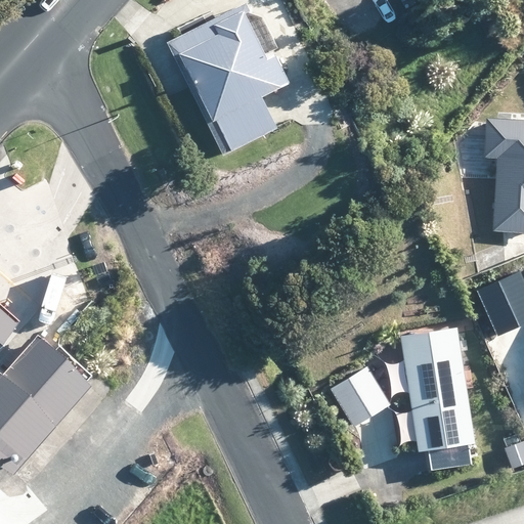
[(279,77),(270,59),(269,55),(260,60),(238,16),(245,12),(241,5),(162,43),(184,89),(216,157),(272,130),(256,97),(282,84),(279,77)]
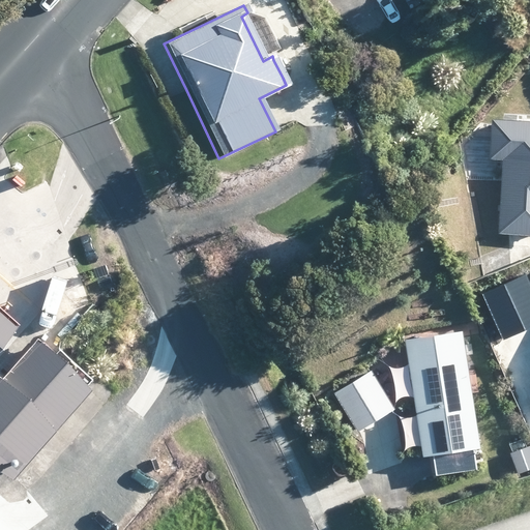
[(0,355),(30,321),(0,294),(0,355)]
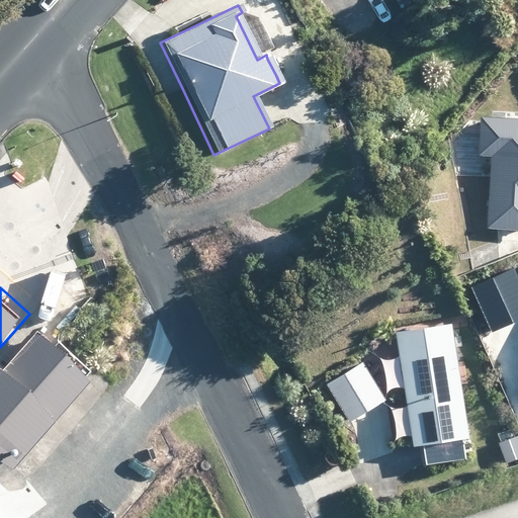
[(453,322),(397,332),(416,446),(425,445),(428,465),(467,458),(463,439),(473,437),(453,322)]
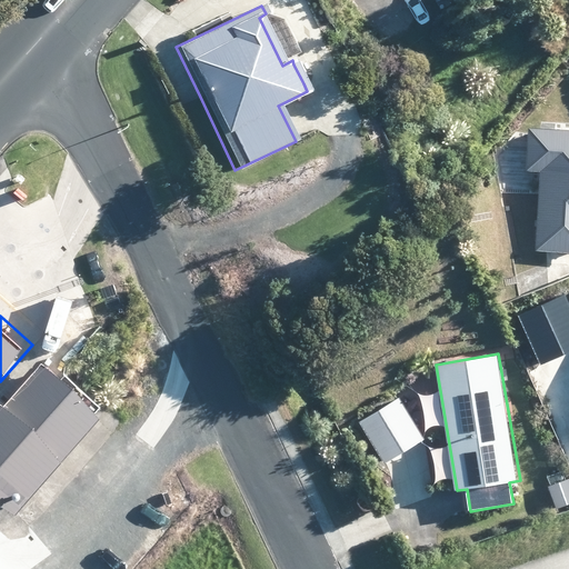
[(116,411),(66,370),(51,358),(15,402),(9,397),(0,407),(0,473),(38,506),(116,411)]
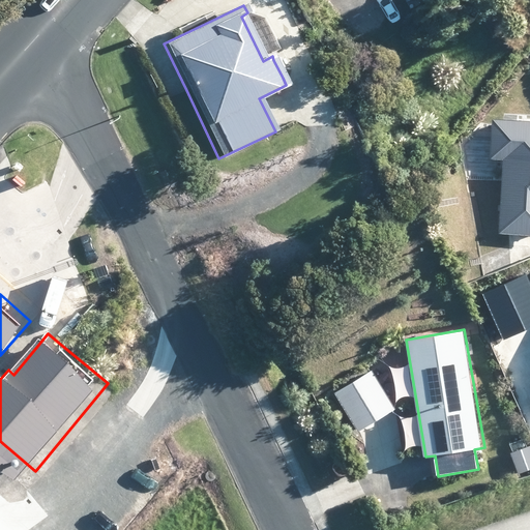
[(529,378),(529,363),(519,340),(498,350),(514,386),(529,378)]
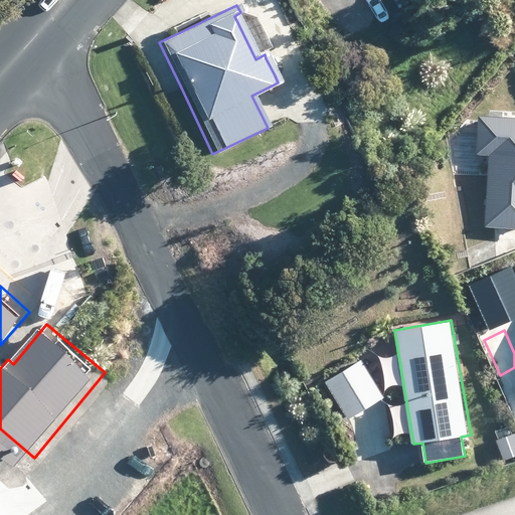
[(514,457),(514,434),(497,441),(505,461),(514,457)]
